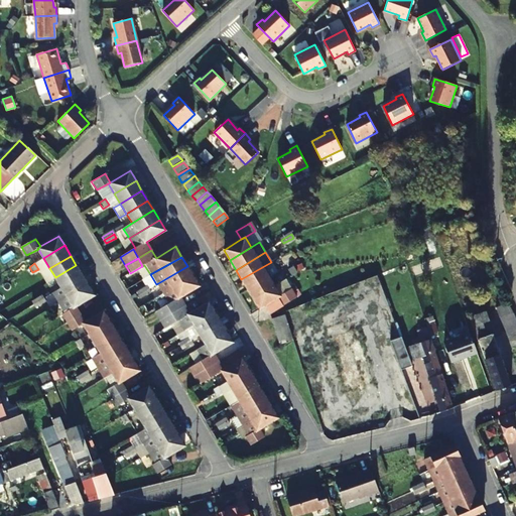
[(61,288),(82,275),(76,265),(55,277),(61,288)]
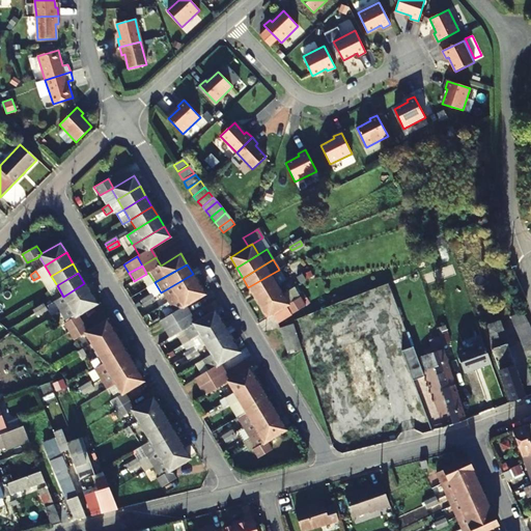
[(193,274),(161,292),(167,303),(199,284),(193,274)]
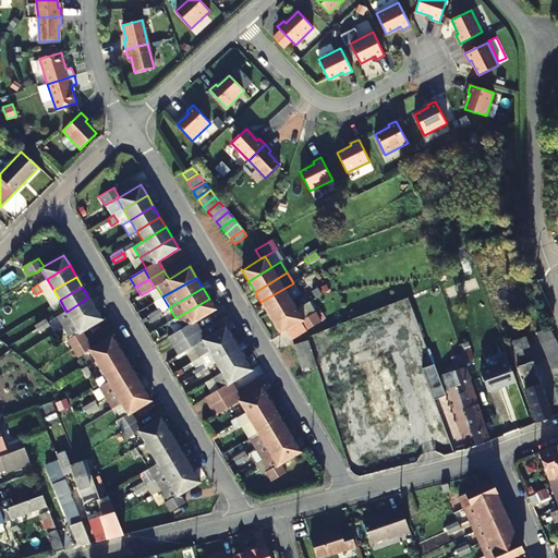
[(267,313),(290,300),(283,289),(261,302),(267,313)]
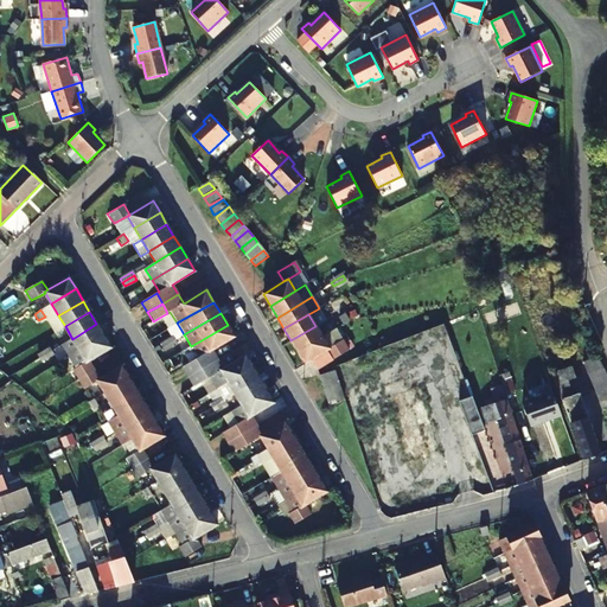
[(345,315),(339,319),(343,325),(349,321),(345,315)]
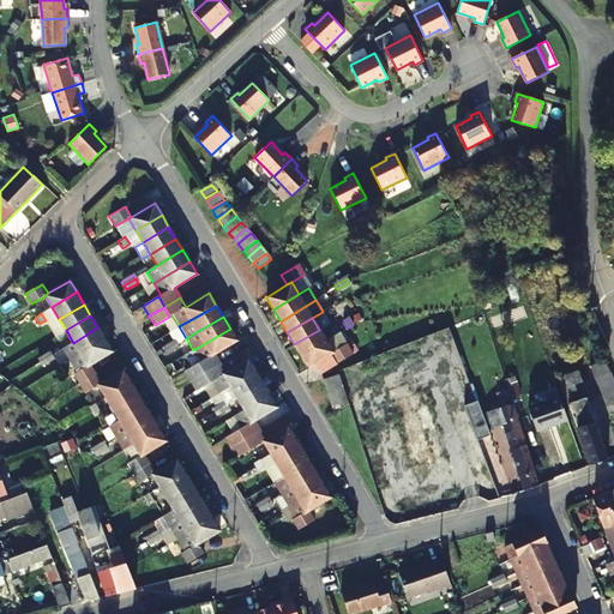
[(73,343),(62,349),(70,360),(104,339),(97,327),(73,343)]
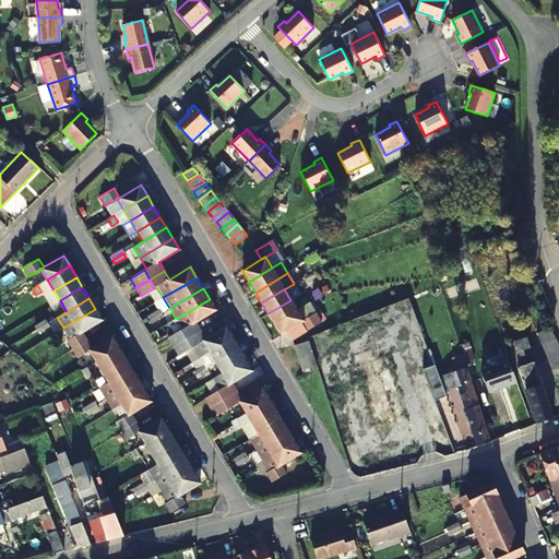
[(210,299),(176,319),(182,329),(194,322),(215,310),(210,299)]
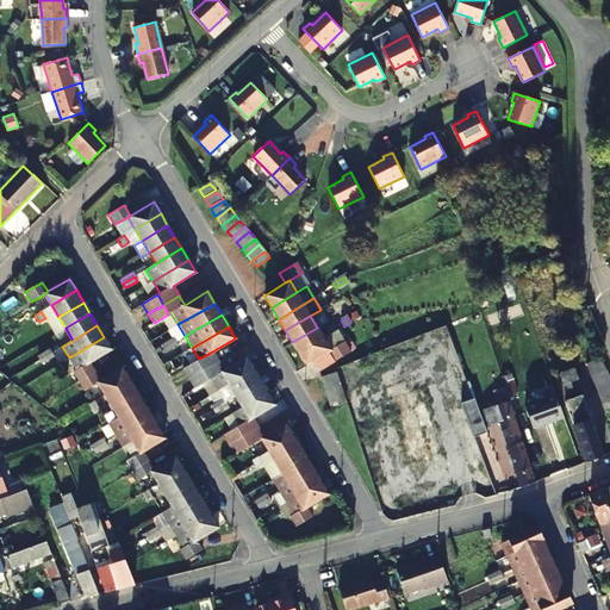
[(317,328),(292,342),(299,353),(324,338),(317,328)]
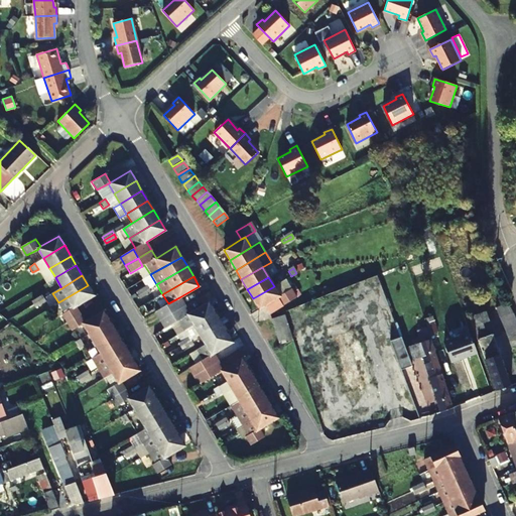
[(67,323),(81,314),(76,306),(94,295),(88,285),(58,302),(63,311),(60,313),(67,323)]
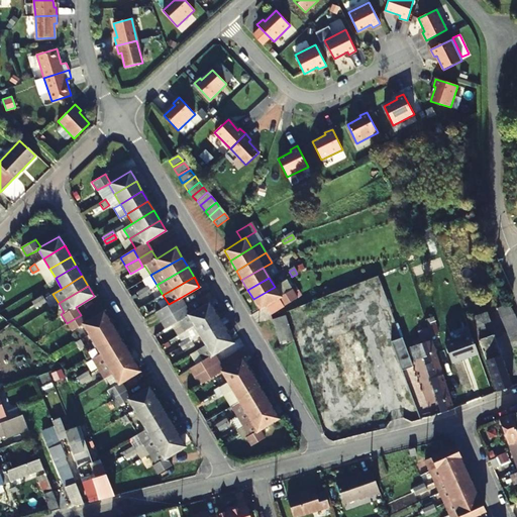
[(148,290),(146,287),(136,293),(138,296),(148,290)]
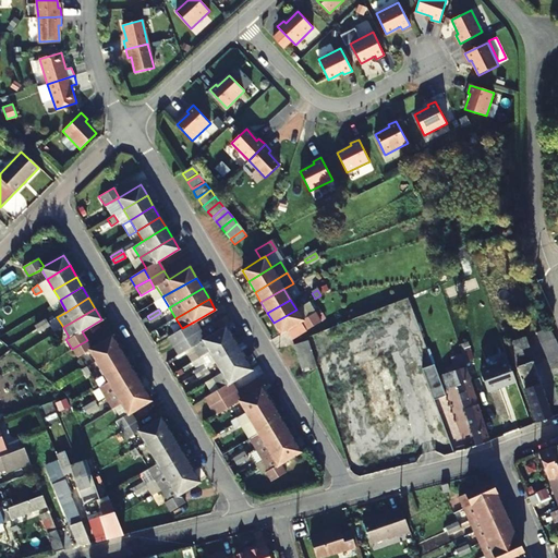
[(300,323),(303,320),(296,310),(274,323),(280,335),(300,323)]
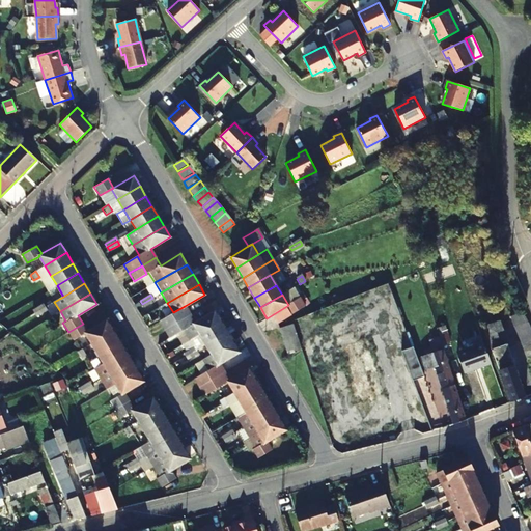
[(142,304),(143,307),(154,301),(152,298),(142,304)]
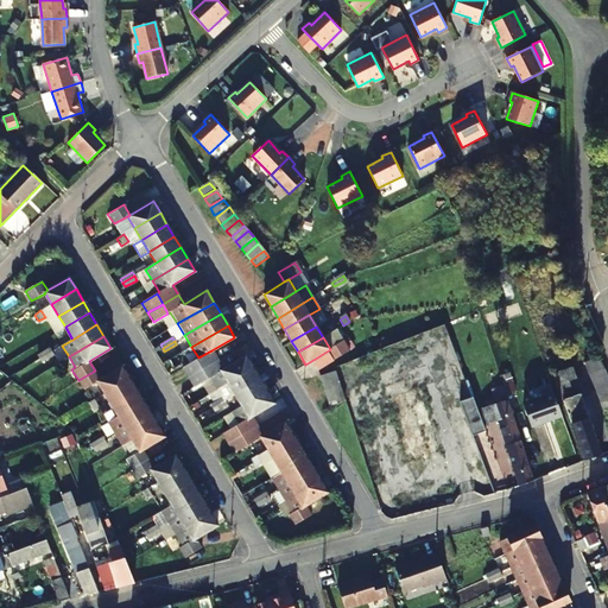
[(349,352),(343,342),(330,349),(327,352),(333,361),(349,352)]
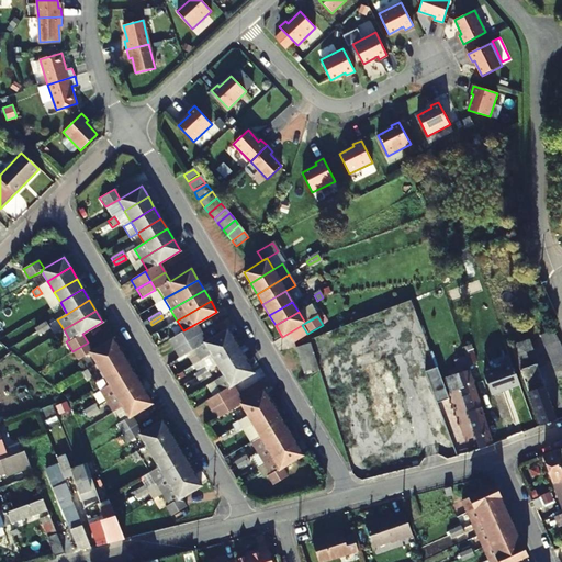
[(45,322),(34,327),(36,332),(47,325),(45,322)]
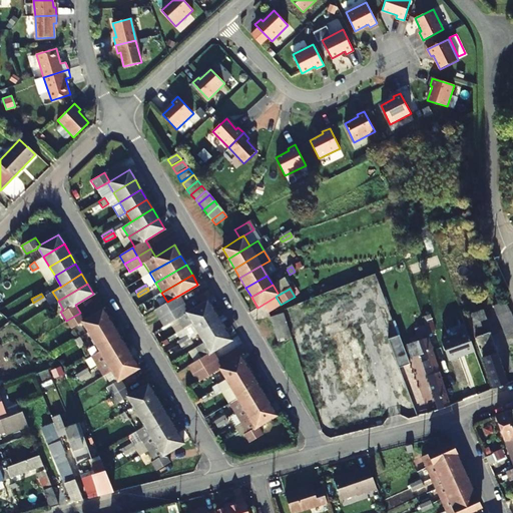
[(183,304),(178,296),(167,302),(165,304),(170,312),(183,304)]
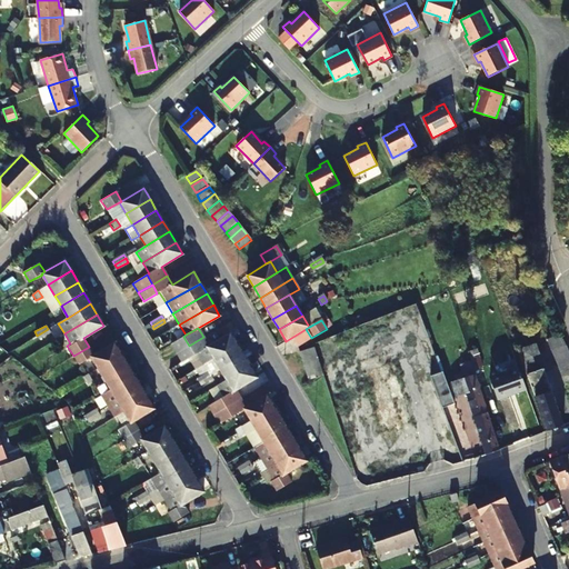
[(39,339),(50,332),(48,329),(37,336),(39,339)]
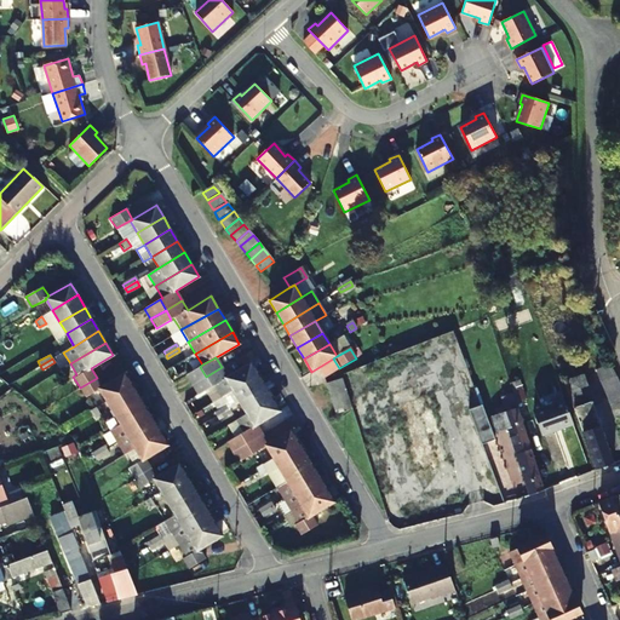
[(206,377),(212,386),(214,385),(222,397),(233,391),(258,375),(251,363),(228,377),(222,367),(206,377)]
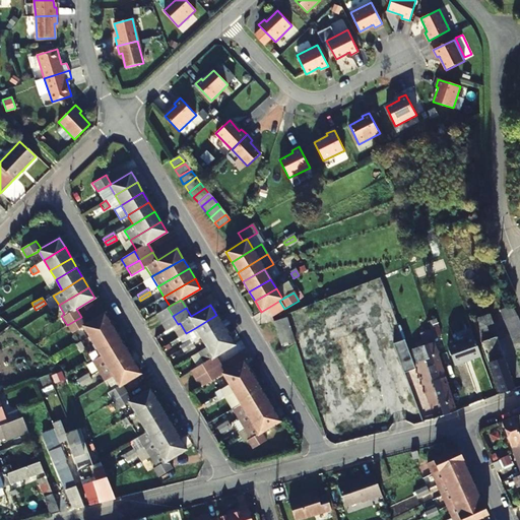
[(519,332),(519,323),(512,307),(507,309),(505,309),(509,317),(516,334),(519,332)]
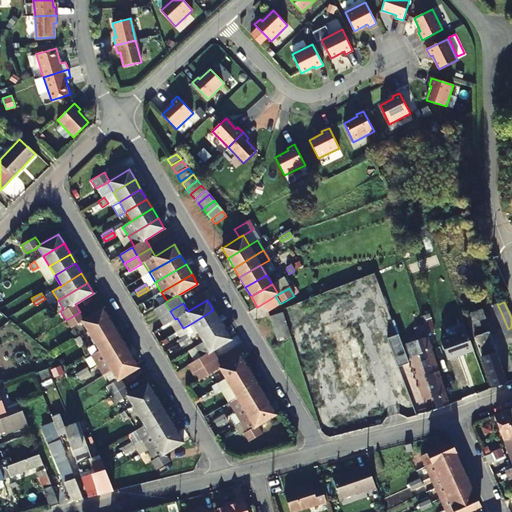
[(158,318),(170,311),(165,303),(153,310),(158,318)]
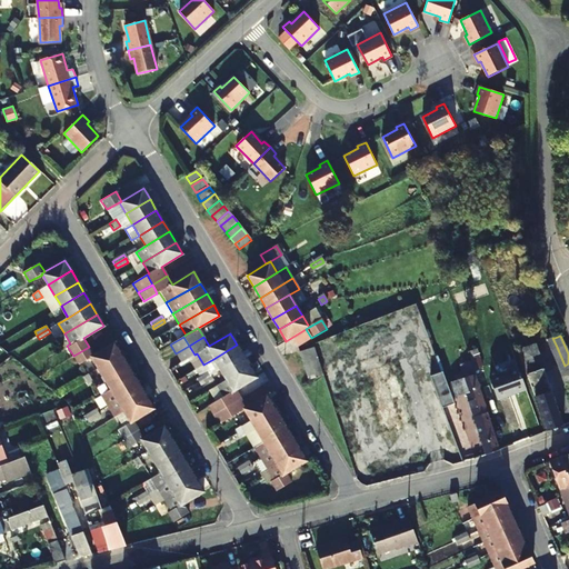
[(548,351),(557,347),(552,338),(548,340),(543,341),(548,351)]
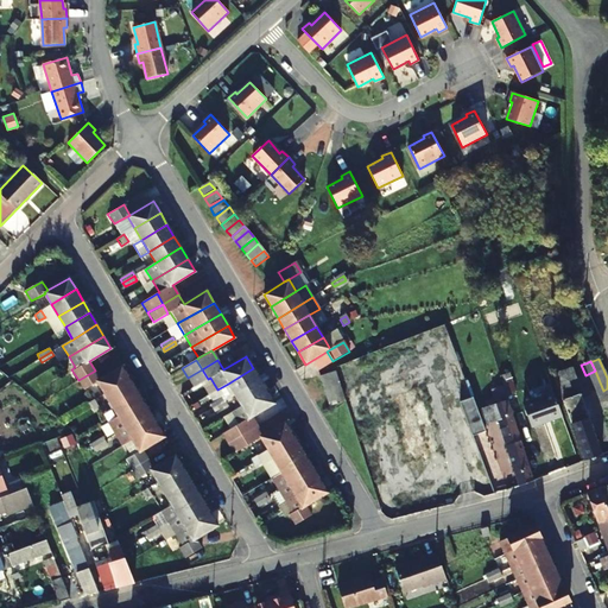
[(567,382),(586,375),(581,365),(577,366),(552,375),(558,390),(569,386),(567,382)]
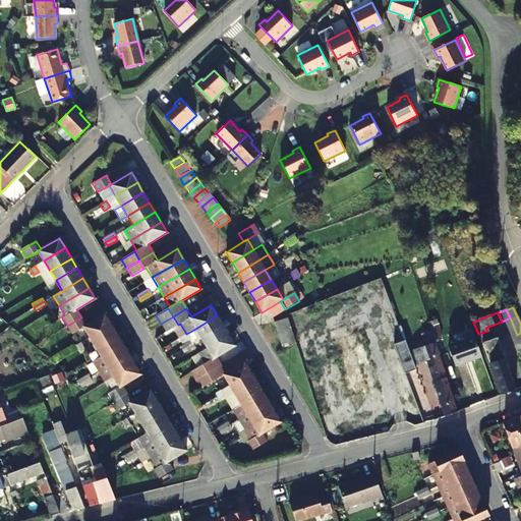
[(83,327),(90,337),(111,325),(105,313),(85,325),(83,327)]
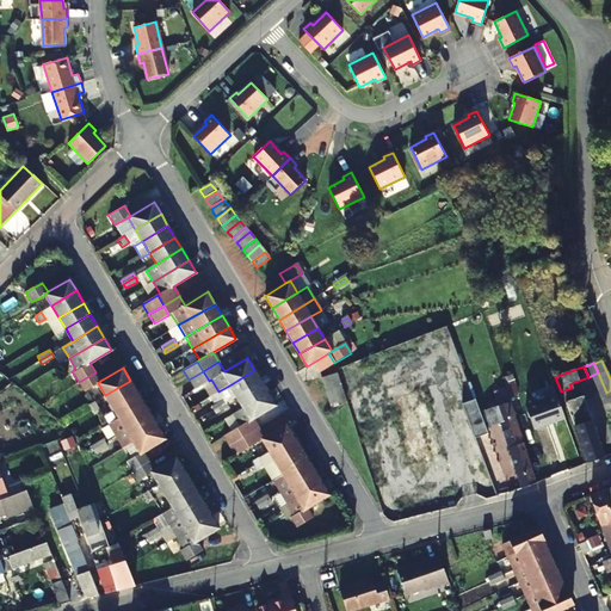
[(236,397),(261,382),(254,370),(229,386),(236,397)]
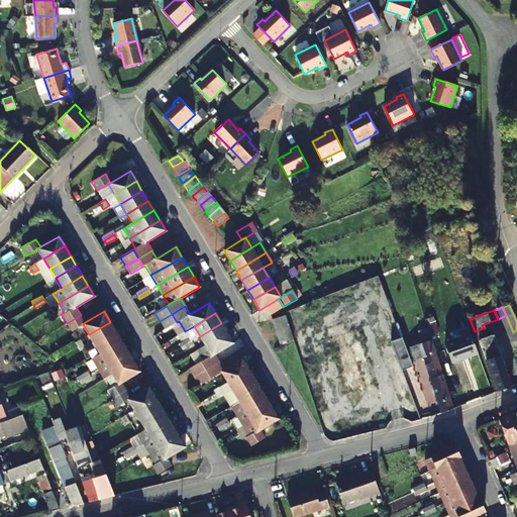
[(165,330),(177,322),(172,314),(160,321),(165,330)]
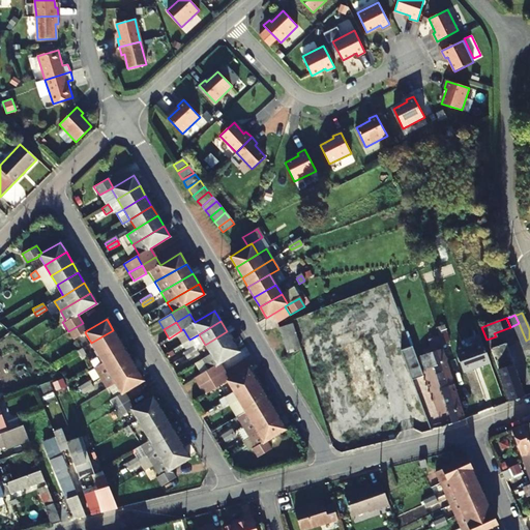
[(68,331),(74,340),(85,332),(87,330),(83,323),(68,331)]
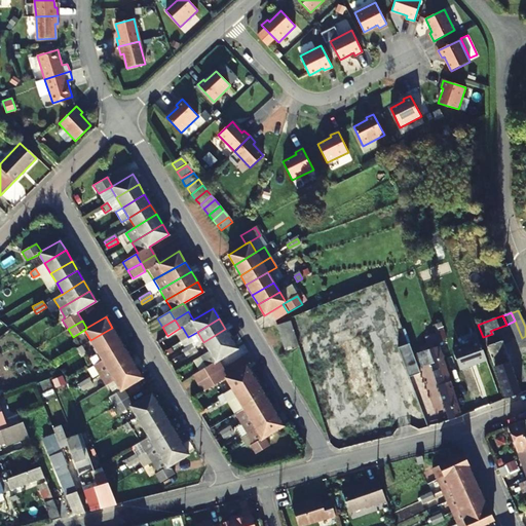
[(276,327),(278,333),(293,329),(291,323),(276,327)]
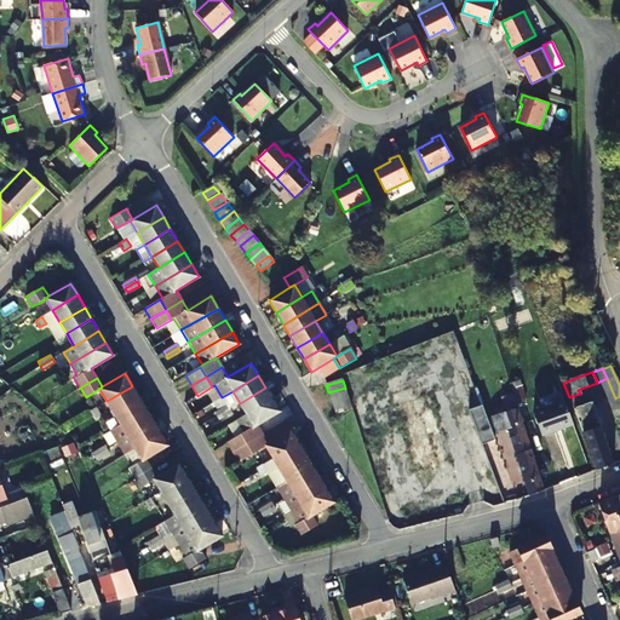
[(114,413),(139,399),(132,386),(107,401),(114,413)]
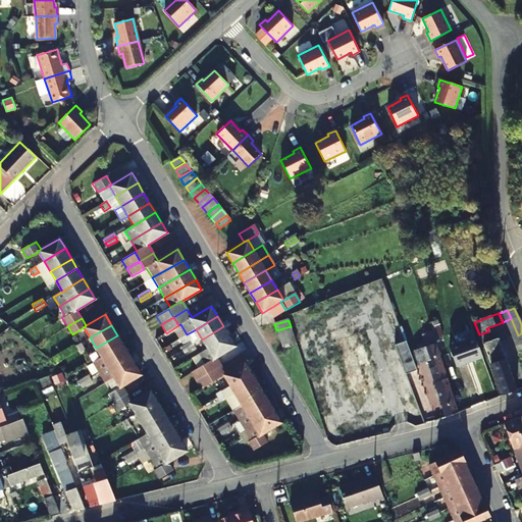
[(223,326),(202,340),(207,349),(229,335),(223,326)]
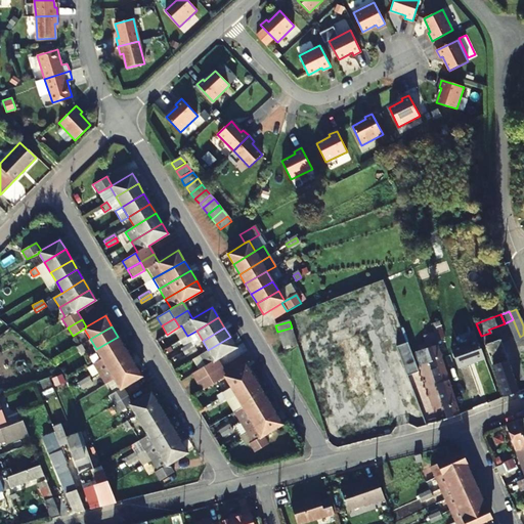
[(294,334),(292,328),(277,332),(280,339),(294,334)]
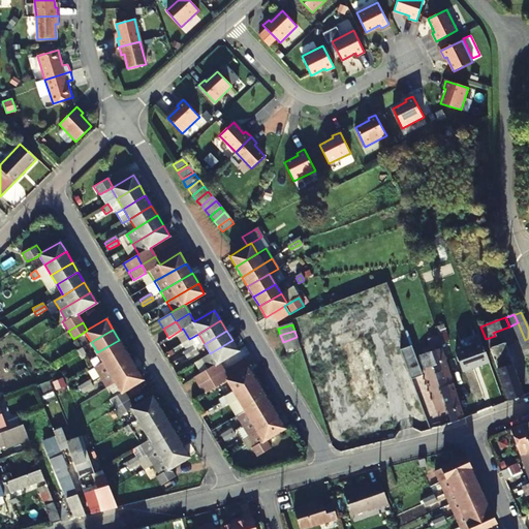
[(334,346),(340,345),(350,380),(345,381),(352,404),(383,394),(369,349),(364,351),(360,338),(353,340),(350,331),(331,336),(334,346)]
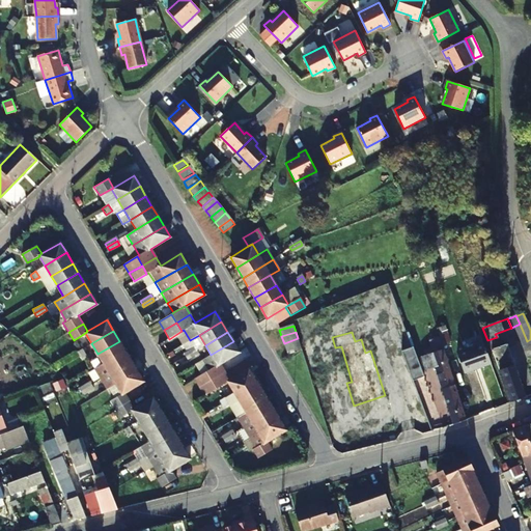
[(499,344),(497,337),(487,340),(491,347),(499,344)]
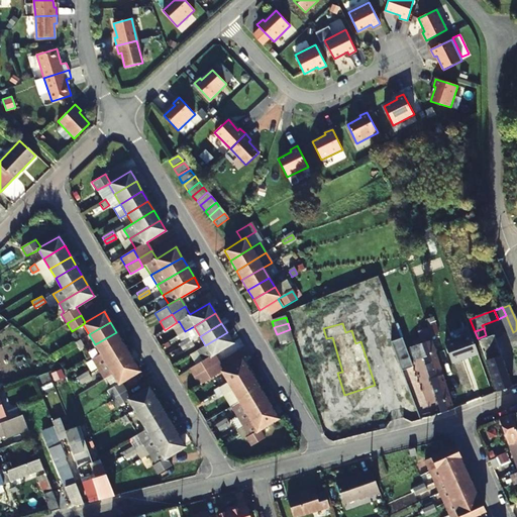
[(292,336),(290,329),(277,334),(279,340),(292,336)]
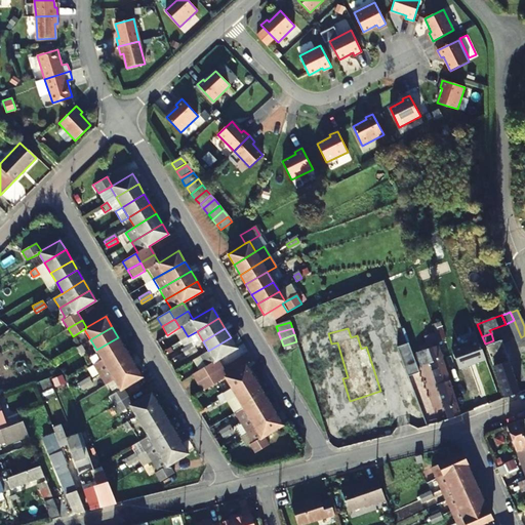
[(520,349),(523,347),(524,346),(524,335),(521,337),(516,340),(520,349)]
